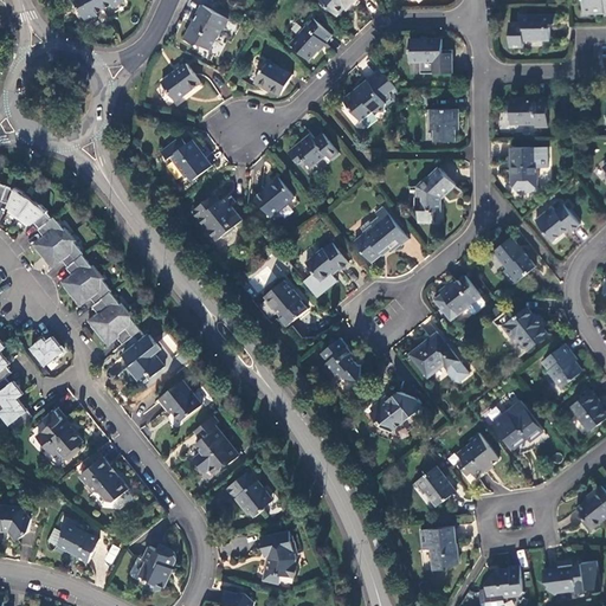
[(73,0),(86,21),(97,17),(95,13),(110,5),(113,7),(122,2),(121,0),(73,0)]
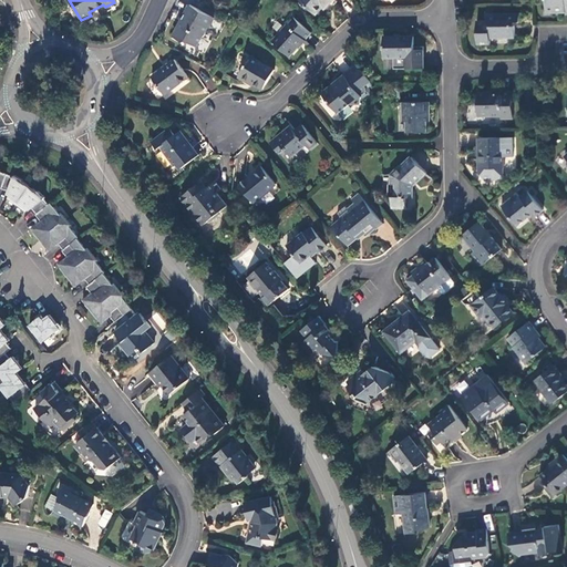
[(298,0),(315,16),(321,8),(323,10),(332,0),(298,0)]
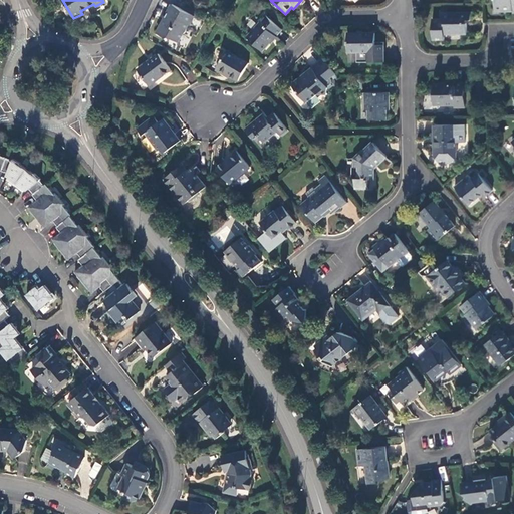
[(513,0),(493,0),(494,0),(494,10),(513,9),(513,0)]
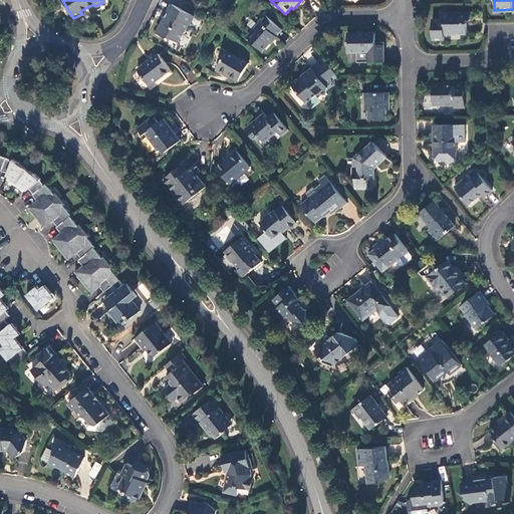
[(193,17),(171,5),(156,34),(165,38),(168,37),(175,42),(181,32),(183,31),(187,24),(189,25),(193,17)]
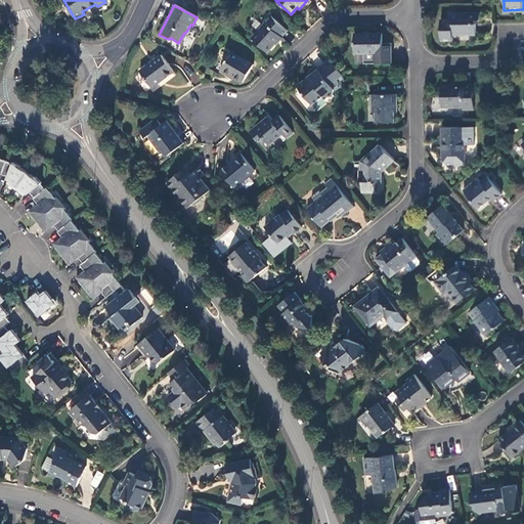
[(479,13),(456,13),(455,14),(448,14),(448,19),(440,20),(441,41),(453,41),(453,33),(464,33),(464,36),(475,36),(475,25),(472,25),(471,23),(474,20),(479,20),(479,13)]
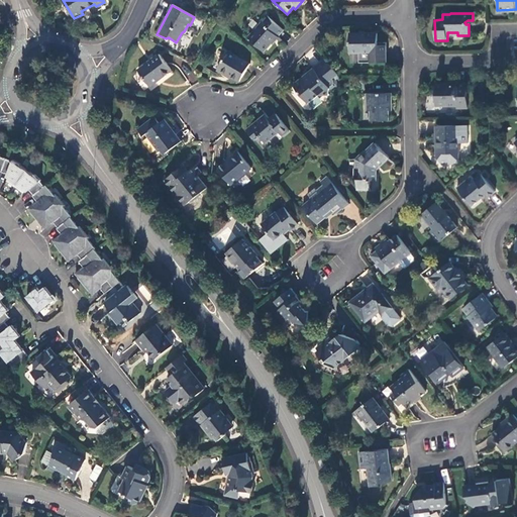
[(282,29),(266,15),(260,21),(261,23),(247,38),(262,52),(282,29)]
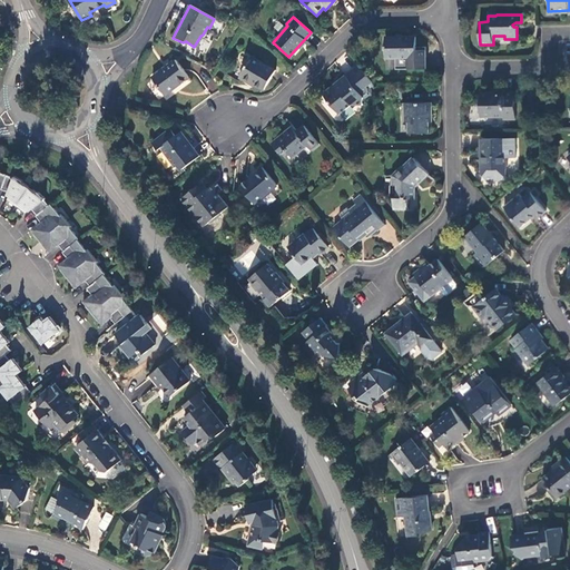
[(394,59),(394,70),(424,70),(424,48),(415,48),(415,38),(384,38),(384,59),(394,59)]
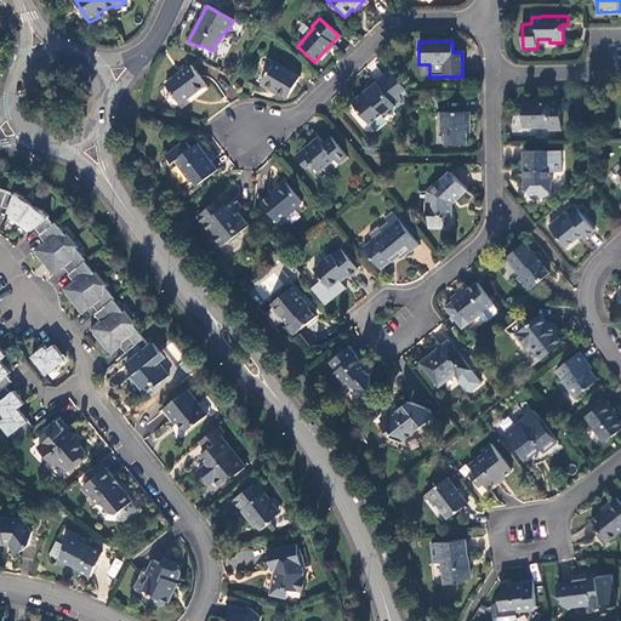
[(298,78),(272,63),(260,85),(268,91),(269,89),(285,98),(298,78)]
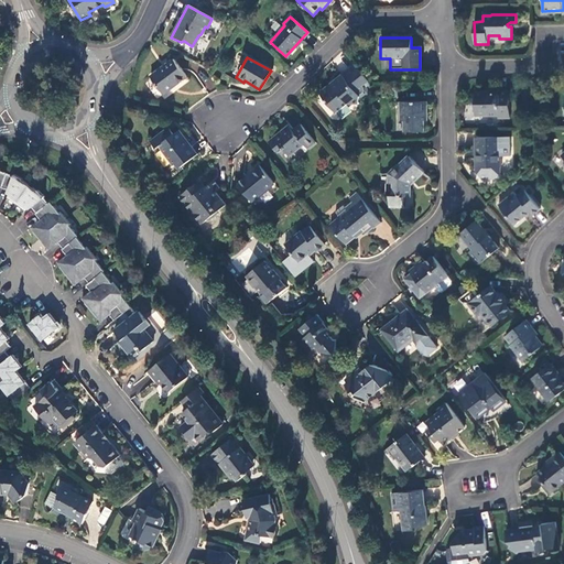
[(173,60),(150,77),(163,95),(185,77),(173,60)]
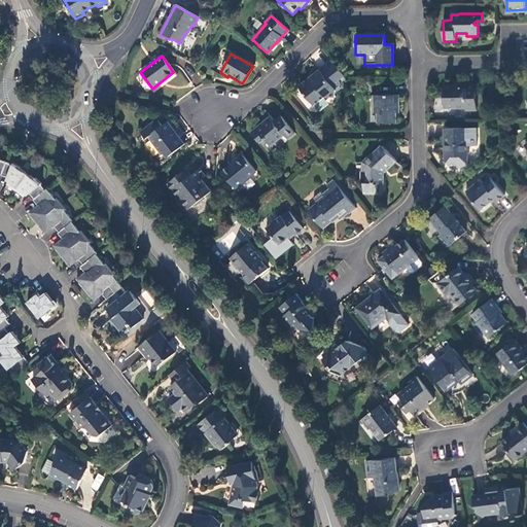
[(338,81),(344,76),(330,60),(318,70),(319,71),(312,77),(313,78),(309,81),(308,80),(297,89),(305,97),(313,106),(324,98),(335,98),(335,91),(339,86),(339,82),(338,81)]
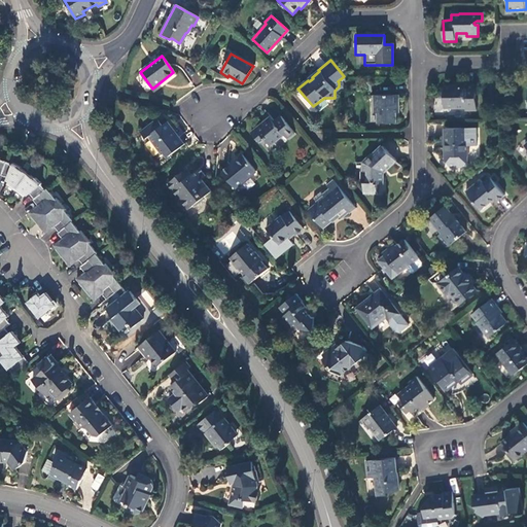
[(476,111),(476,86),(464,86),(464,89),(457,88),(457,86),(443,86),(443,97),(446,98),(446,109),(464,109),(464,111),(476,111)]
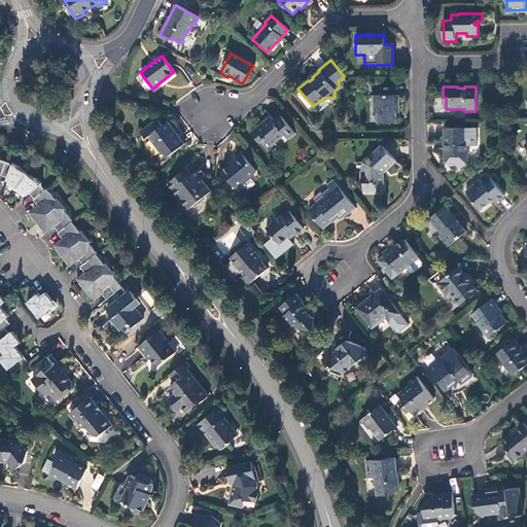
[(398,96),(374,97),(373,114),(377,115),(377,124),(396,124),(396,107),(398,107),(398,96)]
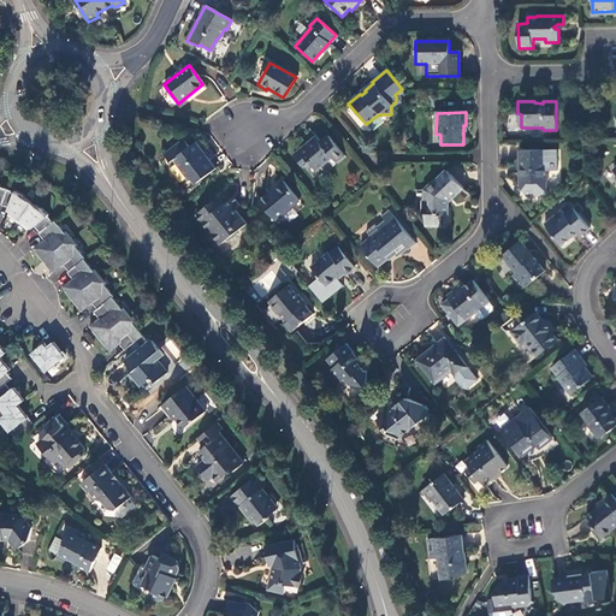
[(315,137),(292,155),(302,167),(308,163),(315,171),(331,158),(336,163),(343,157),(329,136),(320,143),(315,137)]
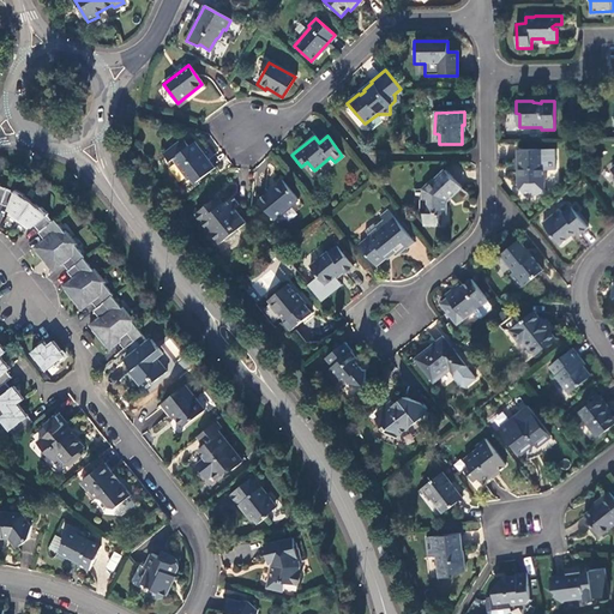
[(182,139),(163,155),(169,163),(174,160),(193,185),(215,168),(196,143),(188,148),(182,139)]
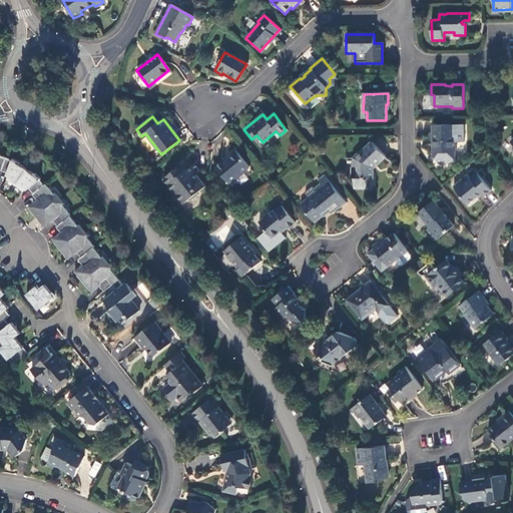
[(454,126),(433,126),(433,158),(437,163),(450,163),(454,160),(454,126)]
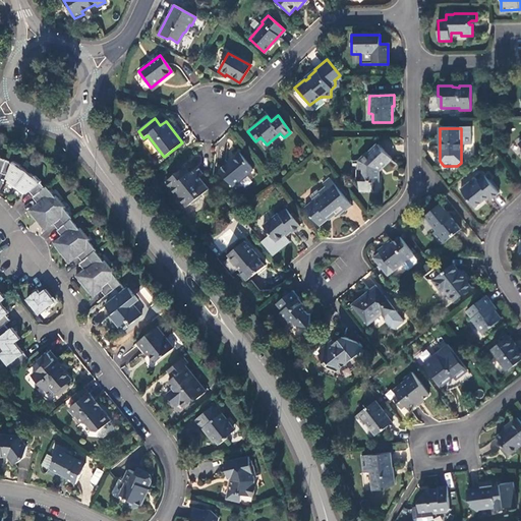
[(390,159),(378,146),(368,154),(366,153),(357,161),(358,170),(356,170),(356,181),(359,181),(359,191),(371,191),(372,182),(379,182),(378,170),(390,159)]
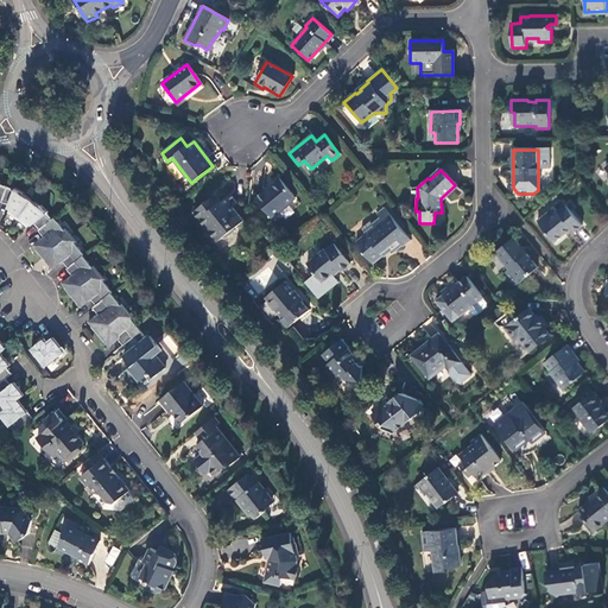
[(295,198),(279,179),(268,188),(270,189),(255,201),(270,219),(295,198)]
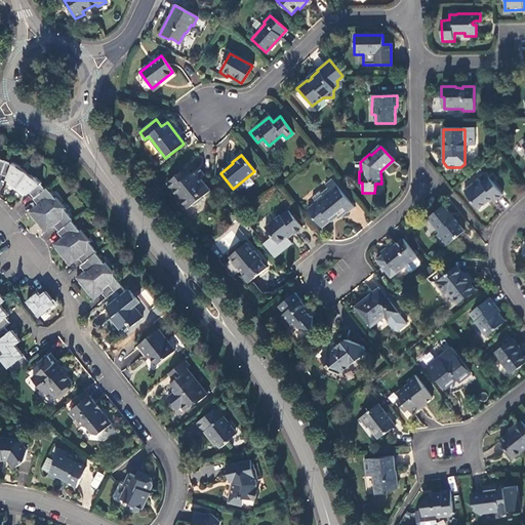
[(7,184),(14,189),(27,172),(21,167),(22,166),(13,162),(12,164),(6,161),(1,174),(7,176),(10,178),(7,184)]
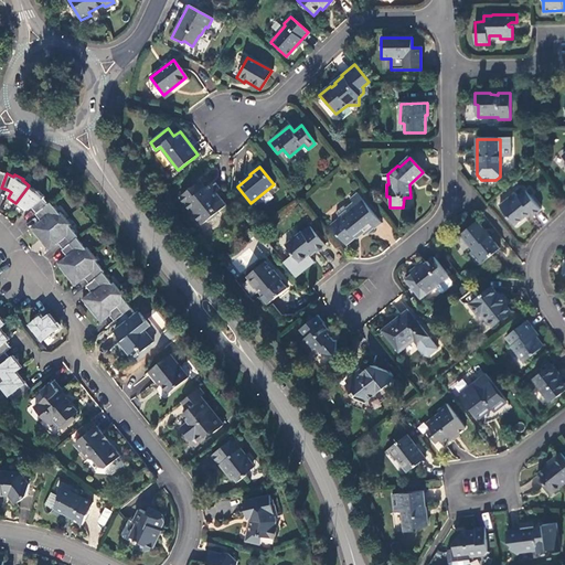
[(195,185),(180,198),(199,222),(204,223),(206,221),(211,222),(217,216),(217,212),(225,206),(216,193),(220,190),(213,181),(204,188),(205,190),(201,193),(195,185)]
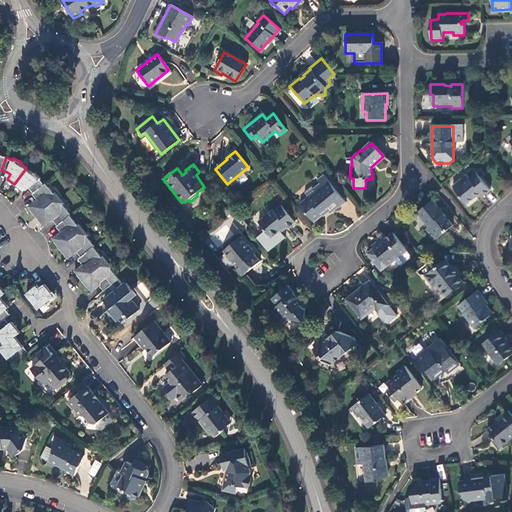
[(29,188),(33,193),(44,185),(39,180),(40,179),(35,173),(34,174),(26,168),(14,184),(23,191),(27,186),(28,188),(29,188)]
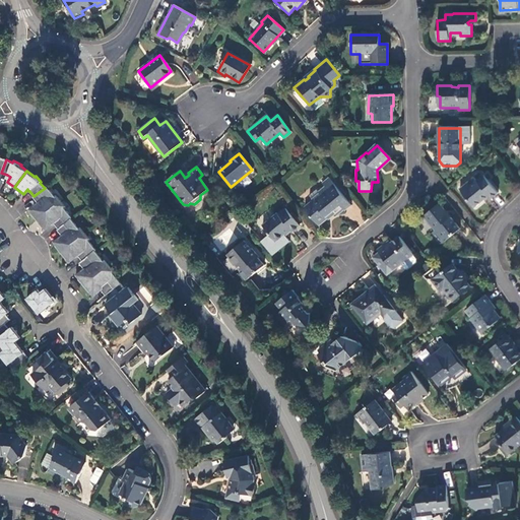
[(498,194),(483,176),(476,182),(473,179),(459,190),(473,208),(488,197),(490,200),(498,194)]
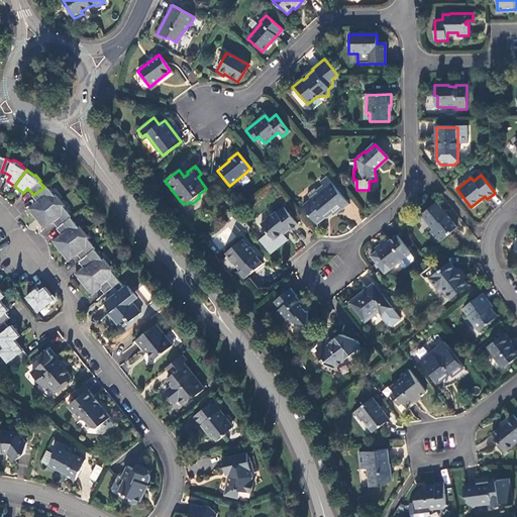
[(348,205),(326,178),(320,183),(322,186),(316,192),(318,195),(311,201),(310,200),(301,207),(316,225),(325,218),(323,217),(327,213),(329,216),(340,207),(342,210),(348,205)]
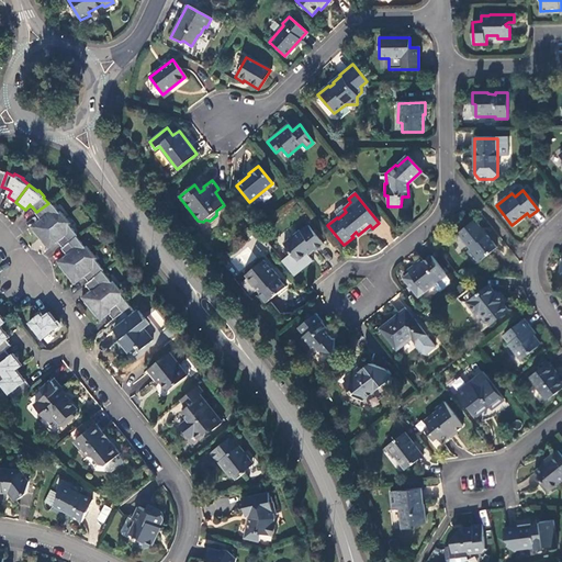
[(33,232),(38,238),(63,218),(64,218),(51,201),(48,203),(36,212),(35,213),(41,220),(31,226),(34,231),(33,232)]
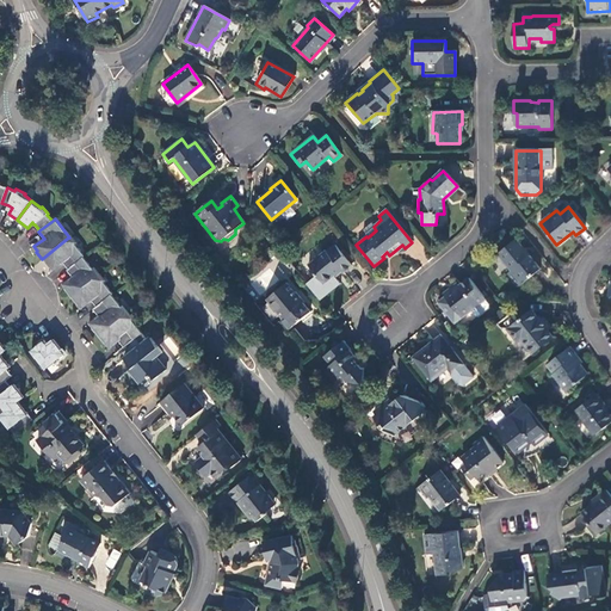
[(362,230),(366,236),(368,238),(376,230),(374,227),(371,223),(362,230)]
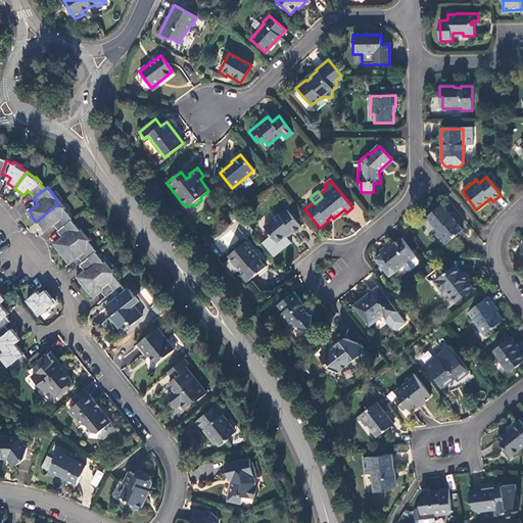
[(54,226),(58,231),(72,220),(58,203),(36,222),(42,229),(45,232),(54,226)]
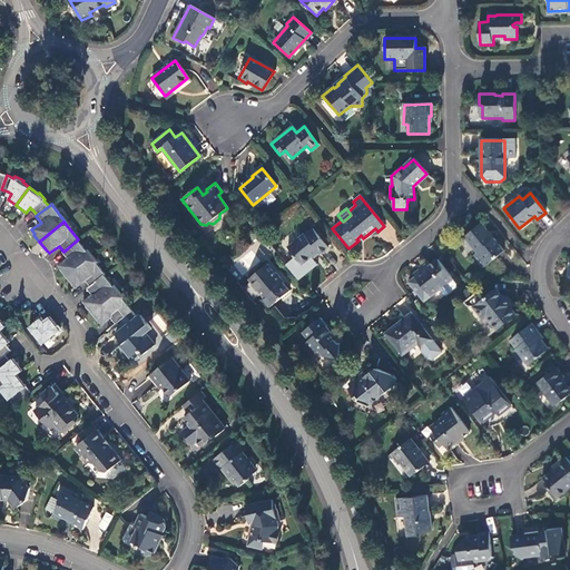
[(481,225),(464,238),(475,253),(471,256),(482,269),(503,252),(493,241),(491,243),(485,235),(488,233),(481,225)]
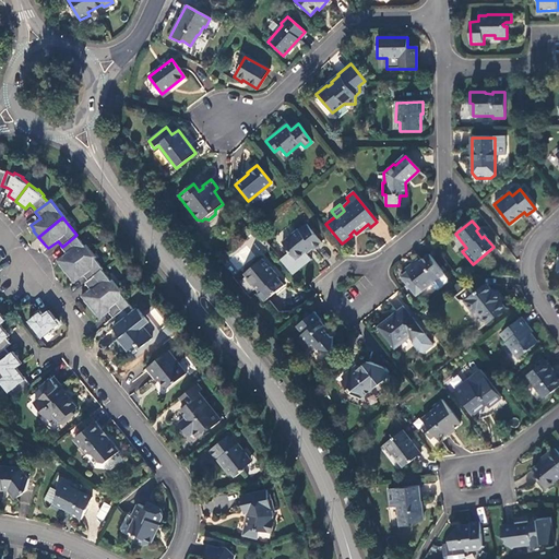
[(321,245),(306,226),(299,232),(298,230),(282,244),(296,261),(311,249),(313,251),(321,245)]
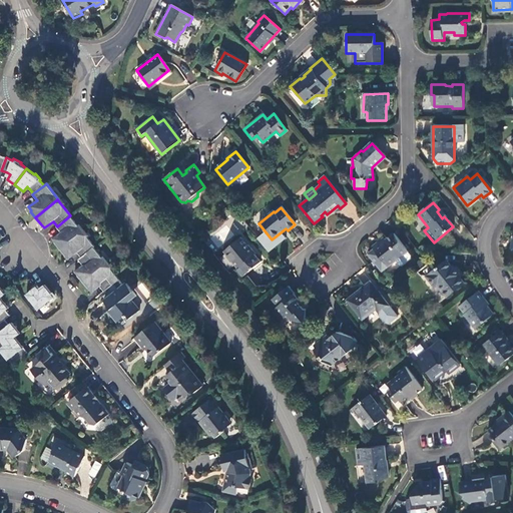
[(54,243),(60,250),(82,231),(70,215),(57,226),(56,227),(60,232),(52,239),(55,243),(54,243)]
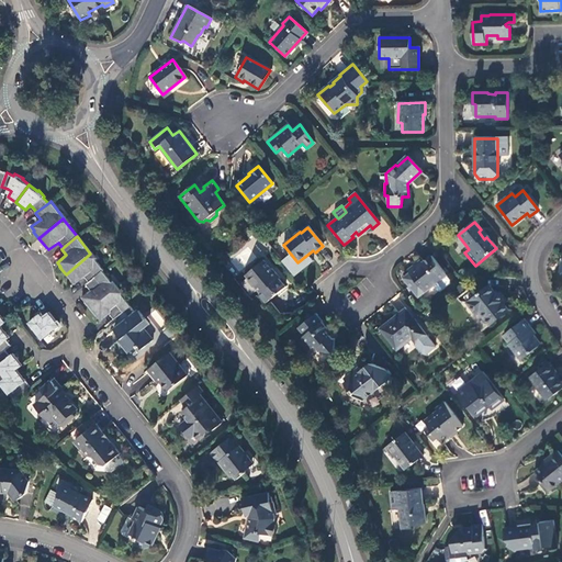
[(85,278),(89,283),(103,271),(90,254),(66,274),(71,281),(75,284),(85,278)]
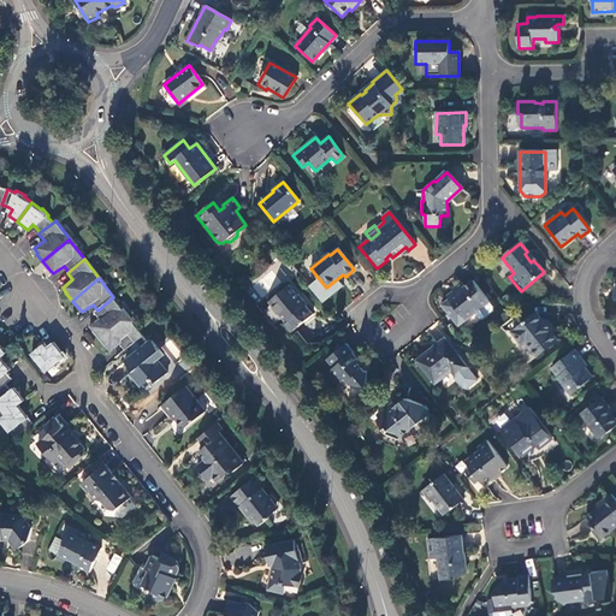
[(450,301),(442,307),(458,327),(474,314),(489,303),(490,303),(473,282),(458,294),(458,292),(449,300),(450,301)]
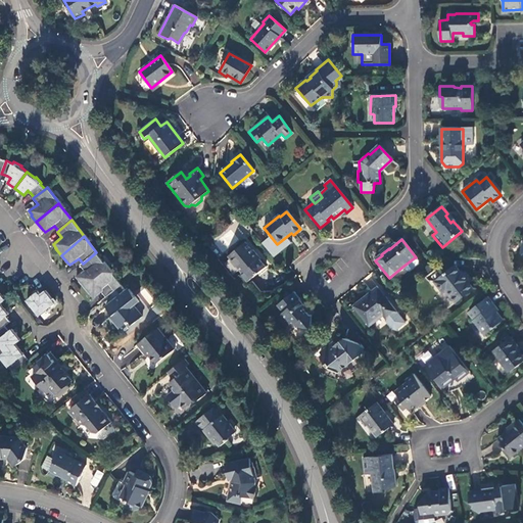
[(266,268),(245,243),(228,257),(241,273),(240,274),(246,283),(266,268)]
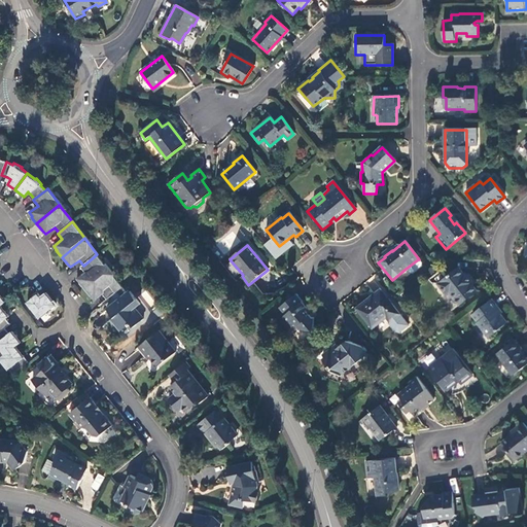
[(79,284),(84,290),(109,271),(97,254),(83,266),(80,268),(84,273),(76,279),(79,283),(79,284)]
